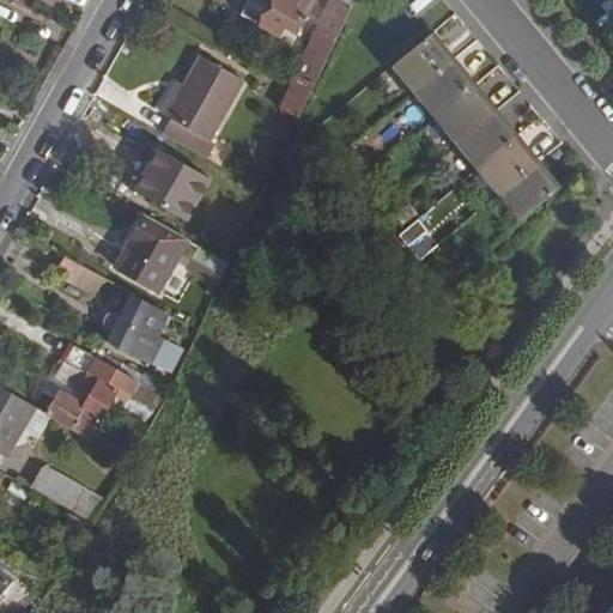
[(249,0),(242,14),(281,37),(286,29),(299,36),(319,0),(329,0),(291,85),(310,96),(354,0),(249,0)]
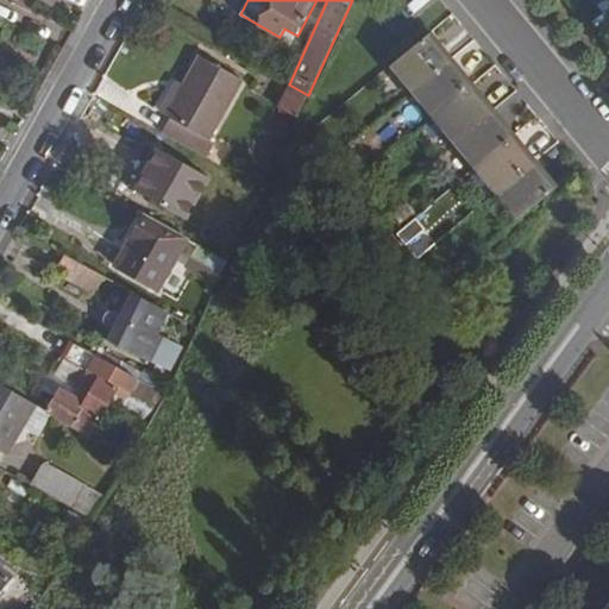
[(420,19),(406,2),(387,17),(401,35),(420,19)]
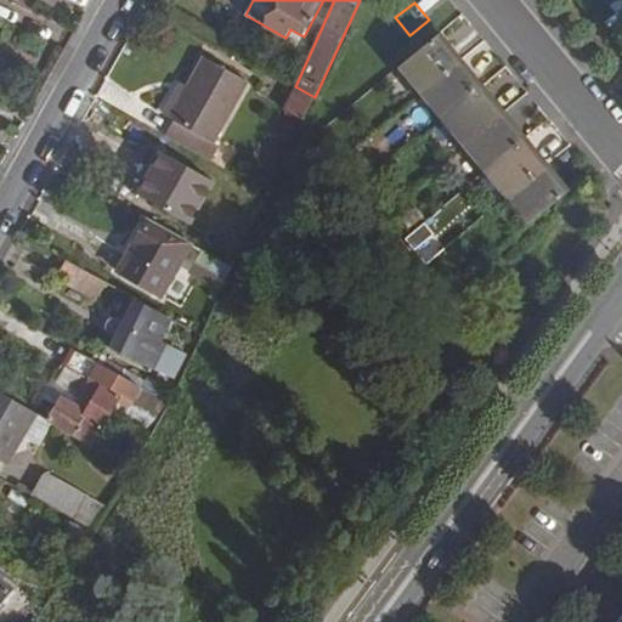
[(304,37),(290,29),(286,38),(299,45),(304,37)]
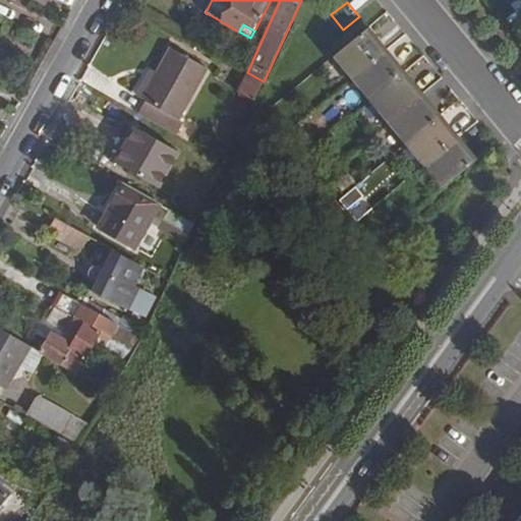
[(356,79),(373,101),(391,122),(409,146),(426,167),(444,187),(479,158),(462,137),(444,116),(425,94),(407,72),(390,51),(370,27),(336,55),(356,79)]
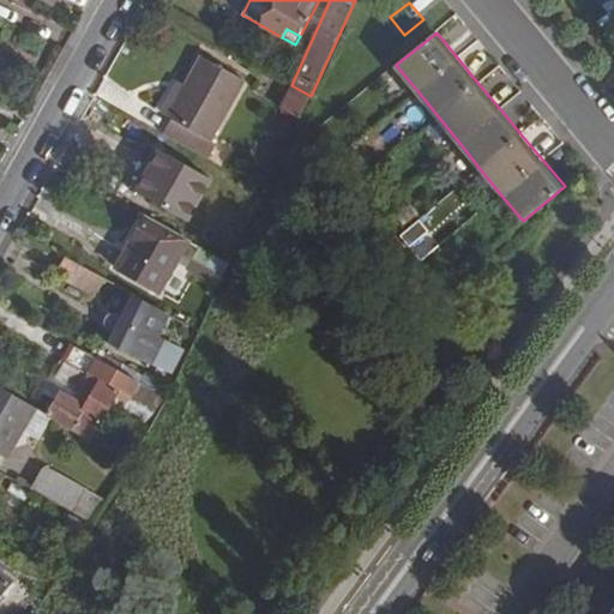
[(202,55),(198,61),(245,86),(247,82),(202,55)]
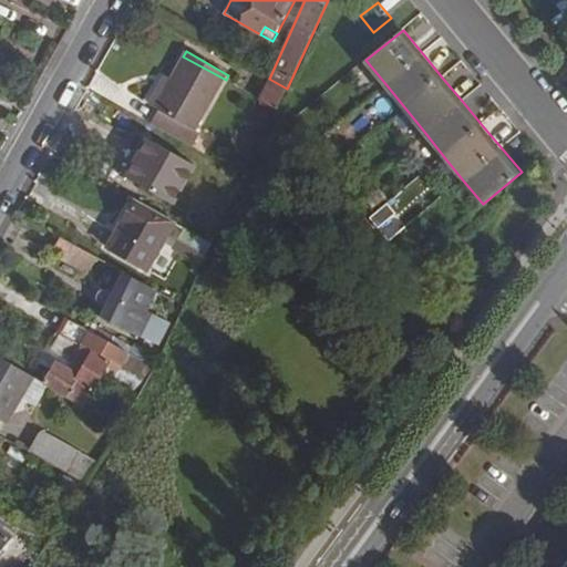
[(183,57),(172,78),(155,107),(161,111),(152,124),(193,147),(200,133),(196,131),(226,80),(183,57)]
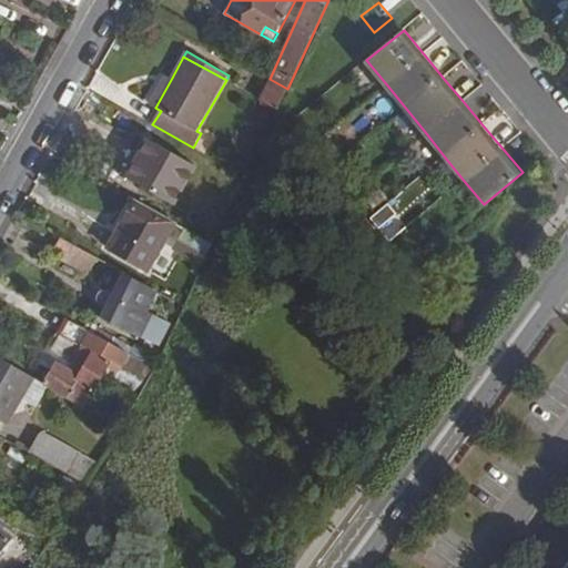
[(172,78),(165,74),(149,103),(155,108),(172,78)]
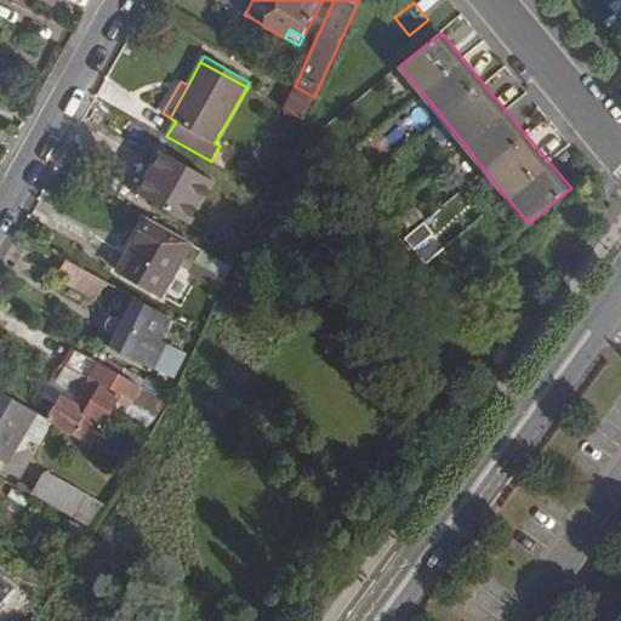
[(314,97),(295,86),(284,108),(303,119),(314,97)]
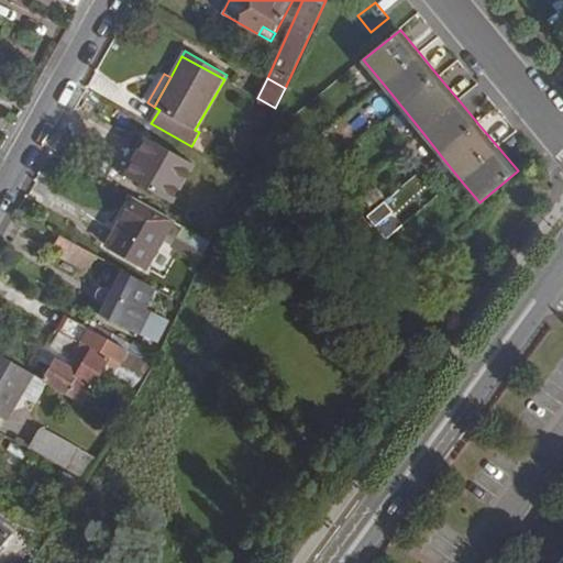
[(195,164),(147,135),(124,175),(173,203),(195,164)]
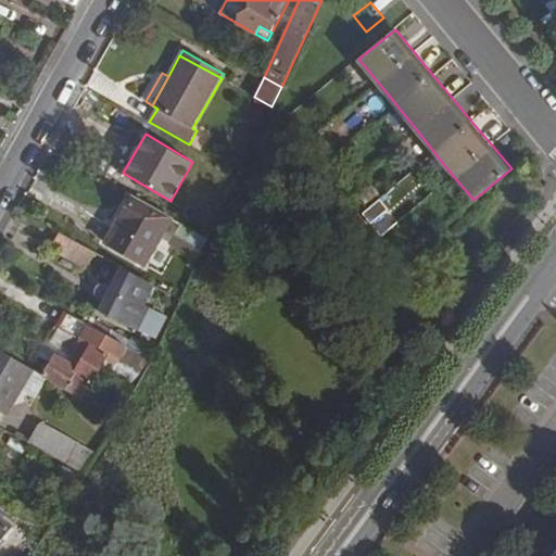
[(230,150),(224,163),(239,172),(245,156),(230,150)]
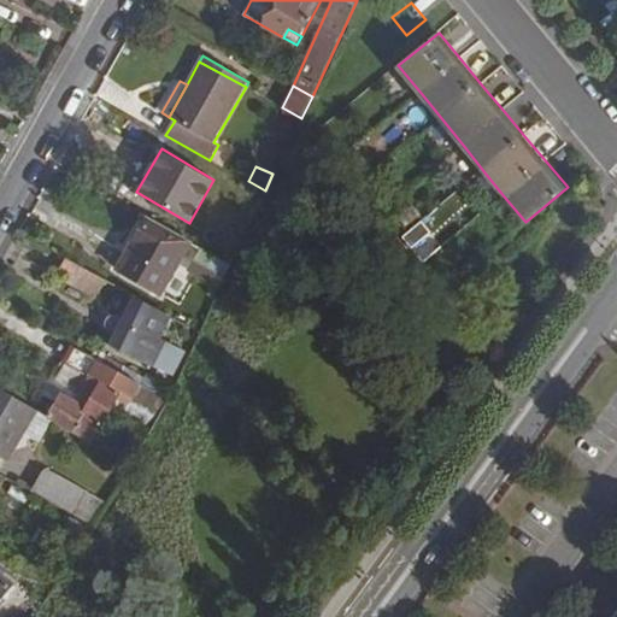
[(526,222),(505,198),(492,209),(512,233),(526,222)]
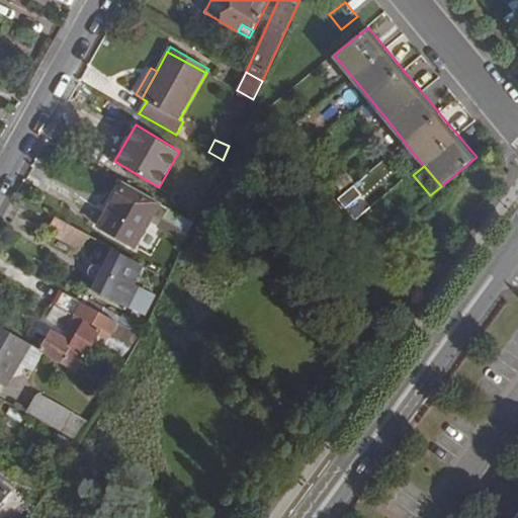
[(346,173),(334,182),(340,190),(352,181),(346,173)]
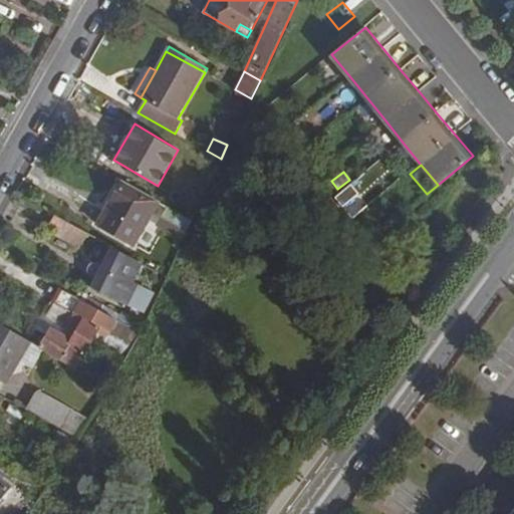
[(124,179),(100,224),(137,243),(161,199),(124,179)]
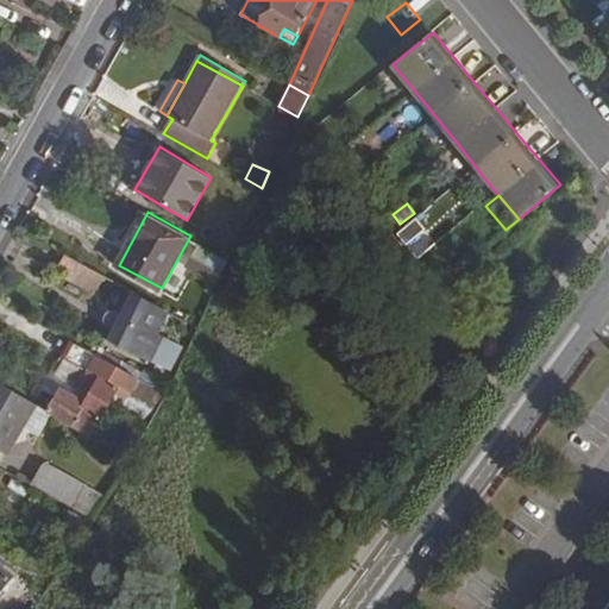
[(412,224),(402,232),(407,239),(418,231),(412,224)]
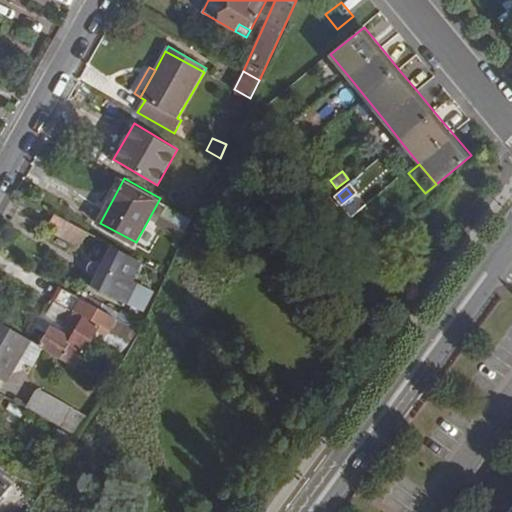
[(194,216),(167,201),(163,209),(190,224),(194,216)]
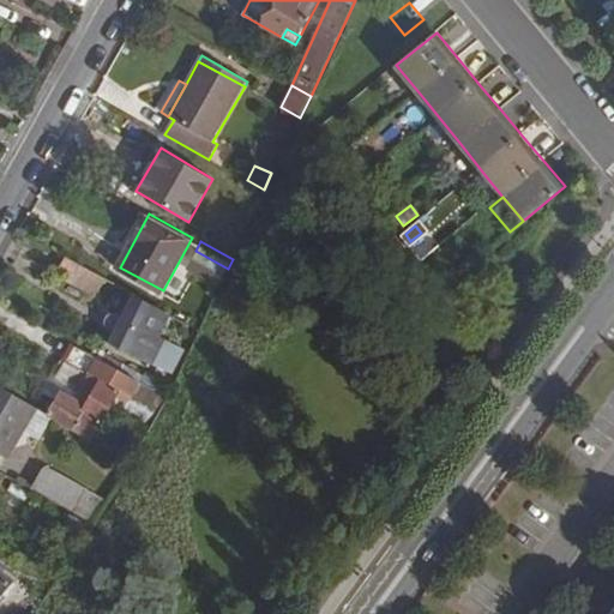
[(196,251),(185,270),(220,289),(228,269),(196,251)]
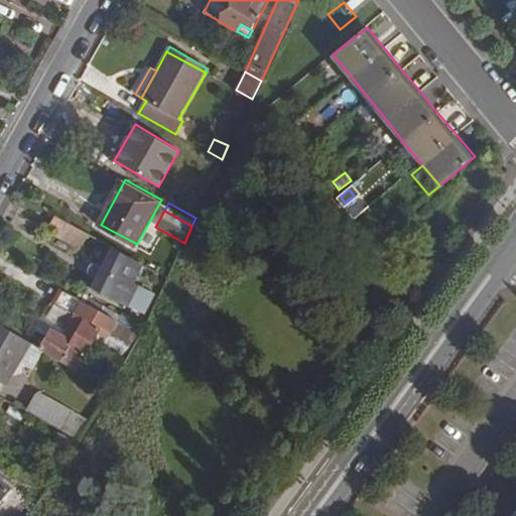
[(89,233),(57,216),(47,232),(80,250),(89,233)]
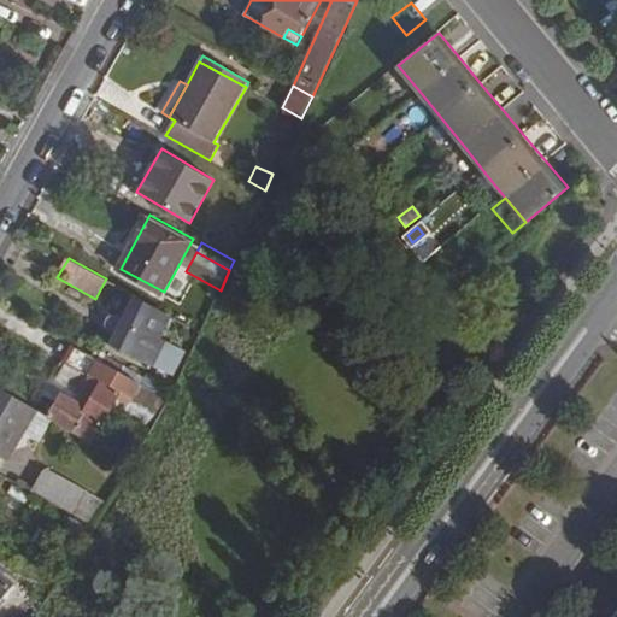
[(171,315),(133,297),(123,315),(123,313),(122,313),(122,312),(121,312),(119,311),(118,311),(117,311),(116,311),(115,311),(113,311),(112,311),(111,312),(111,313),(110,312),(110,313),(109,313),(109,315),(107,315),(107,316),(106,316),(106,317),(106,318),(105,318),(105,319),(105,321),(105,322),(105,323),(105,324),(106,325),(106,327),(106,328),(107,328),(107,329),(109,330),(110,331),(111,331),(112,333),(113,333),(107,344),(174,374),(184,351),(159,339),(171,315)]
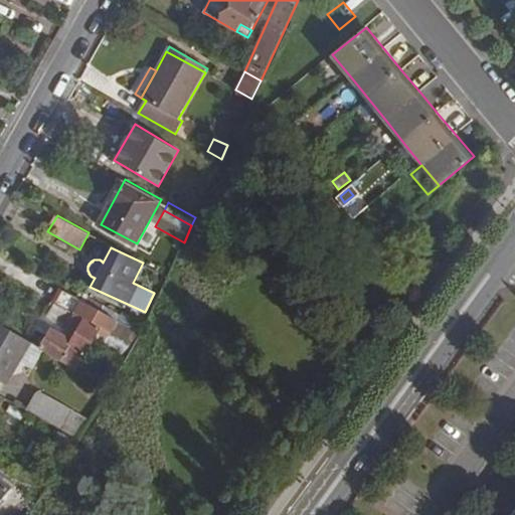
[(117,339),(125,325),(82,301),(63,290),(57,301),(75,313),(62,334),(52,328),(41,346),(45,349),(76,367),(100,330),(117,339)]
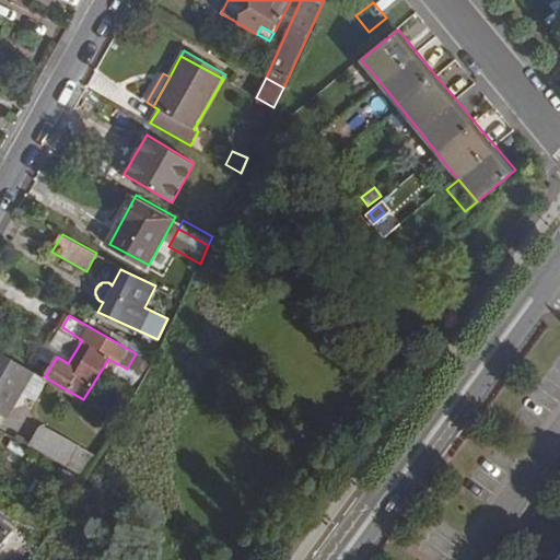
[(0,413),(8,418),(23,392),(35,371),(0,350),(0,413)]
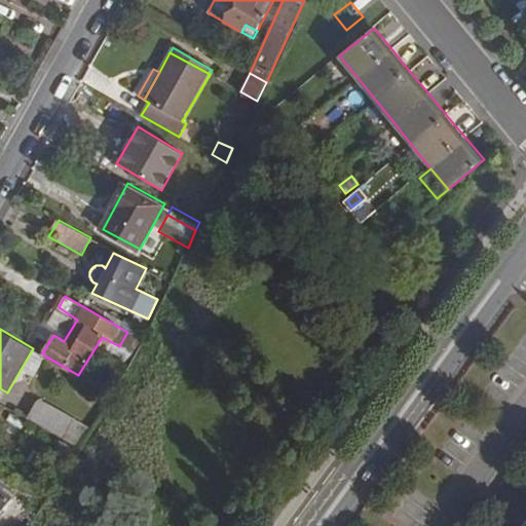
[(127,332),(119,346),(136,355),(144,340),(127,332)]
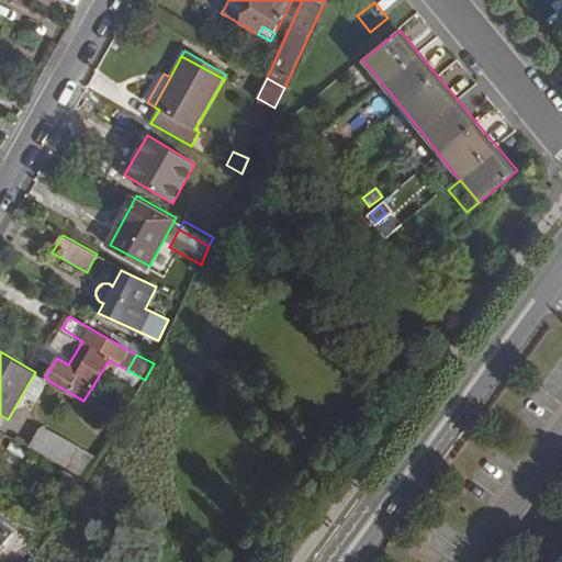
[(45,378),(35,372),(23,393),(37,402),(49,381),(45,378)]
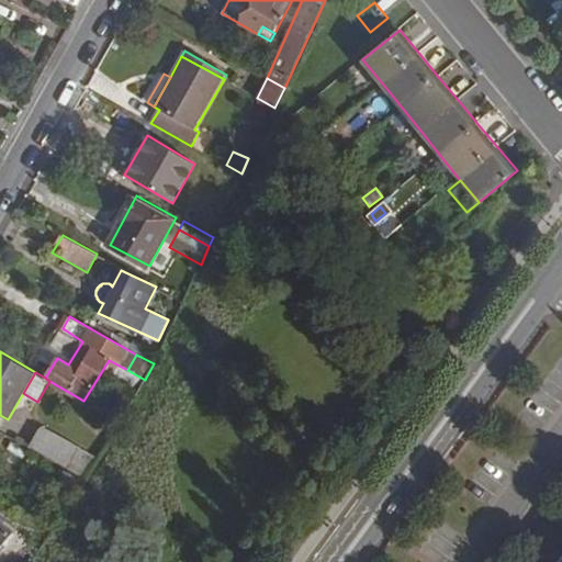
[(42,428),(30,449),(65,468),(82,479),(94,457),(42,428)]
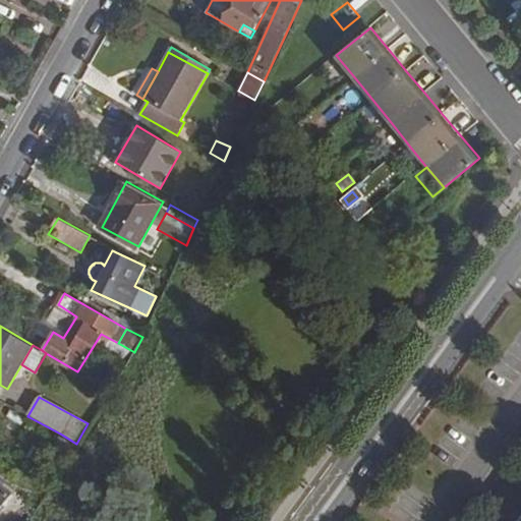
[(60,433),(51,450),(67,460),(78,444),(76,444),(60,433)]
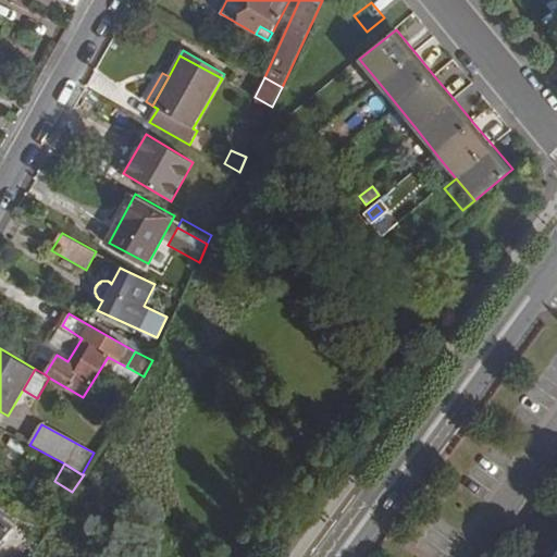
[(0,541),(12,527),(0,516),(0,541)]
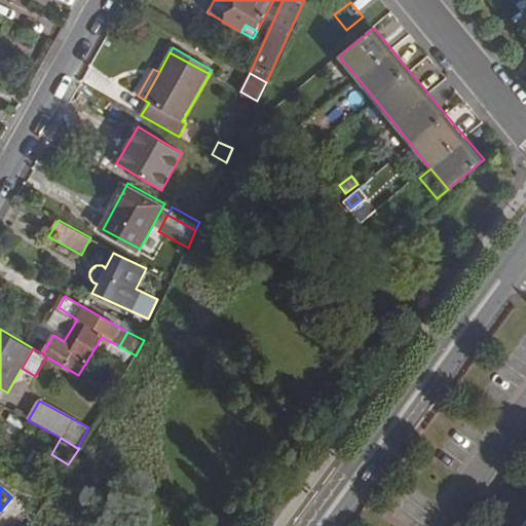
All buildings are outlined.
